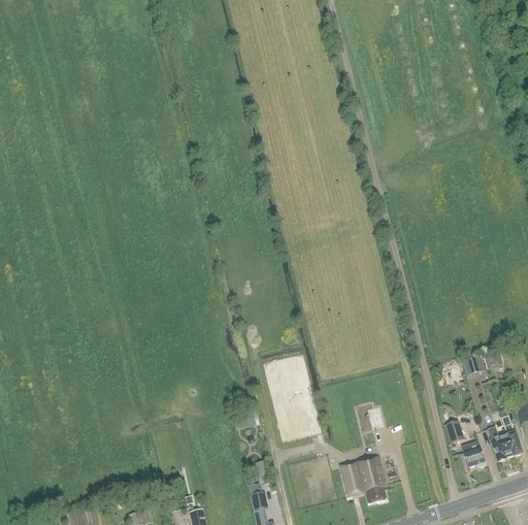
[(498,349),(483,353),(486,363),(489,362),(498,360),(498,363),(502,362),(498,349)]
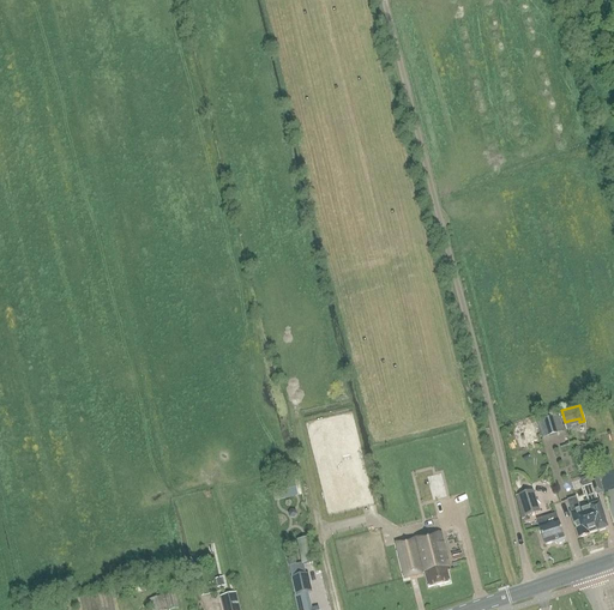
[(536,418),(541,435),(563,429),(559,412),(536,418)]
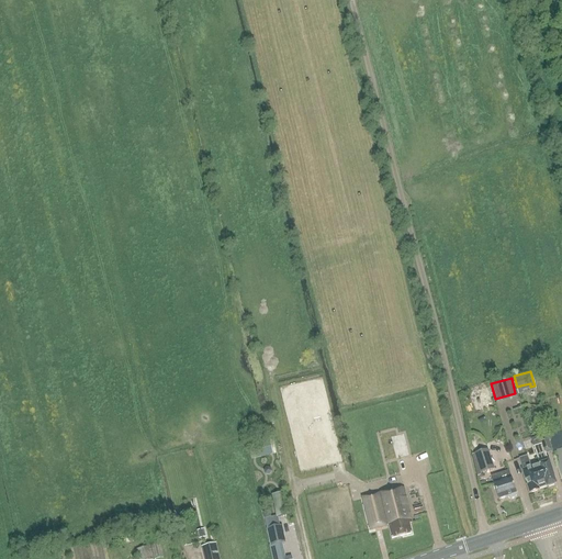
[(487,383),(478,388),(482,401),(493,398),(487,383)]
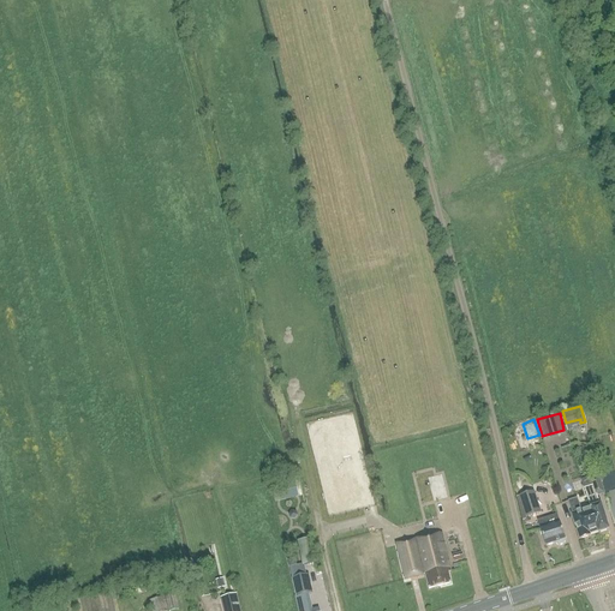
[(604,477),(613,474),(608,457),(599,460),(604,477)]
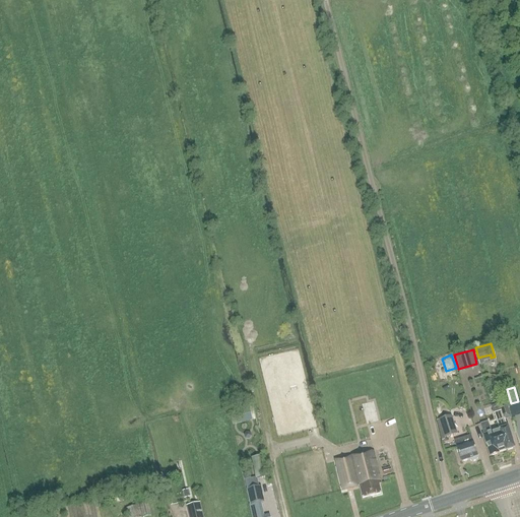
[(362,403),(366,422),(378,418),(374,400),(362,403)]
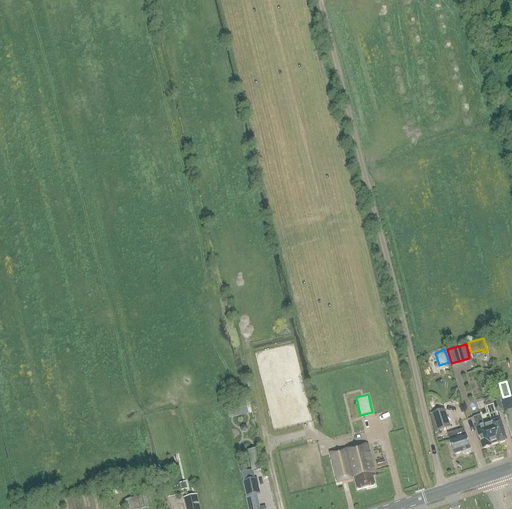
[(492,420),(499,442),(507,439),(500,417),(499,417),(497,409),(503,407),(499,394),(491,397),(490,394),(485,396),(492,420)]
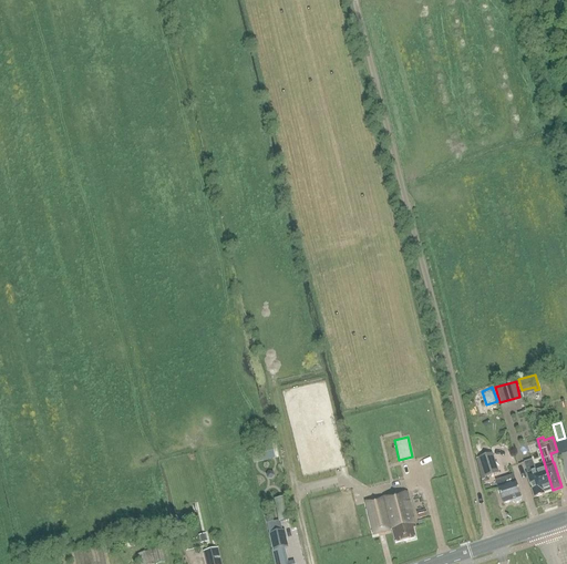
[(261,444),(264,457),(275,454),(271,442),(261,444)]
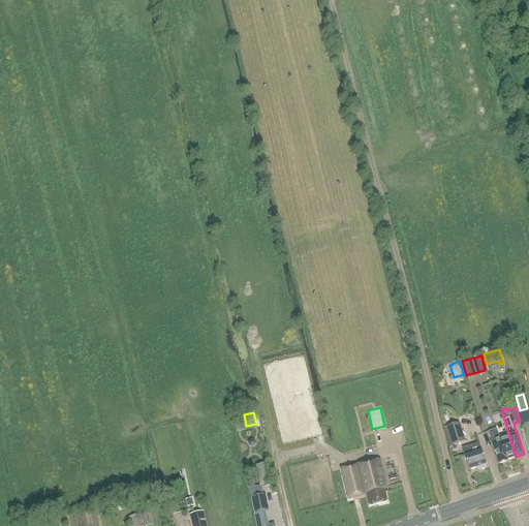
[(459,421),(447,425),(453,442),(464,438),(459,421)]
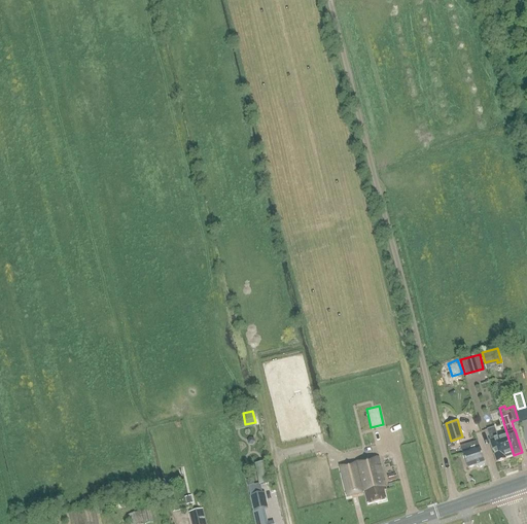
[(497,460),(514,455),(506,432),(498,434),(495,424),(487,427),(490,437),(497,460)]
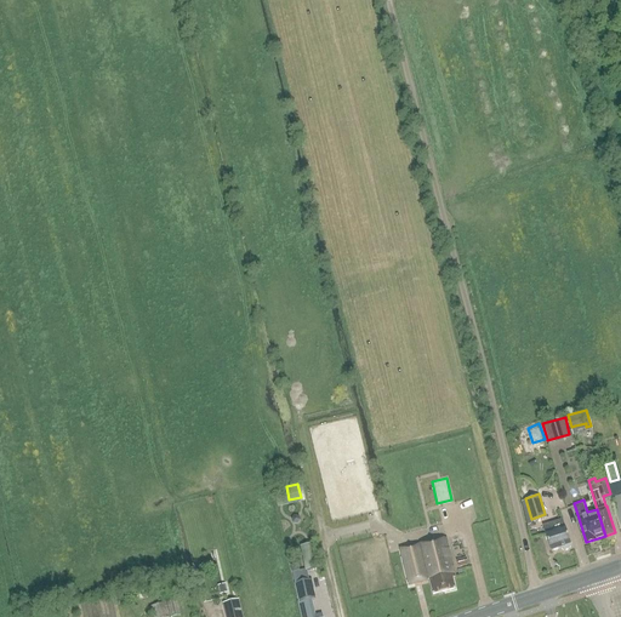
[(552,548),(562,544),(565,547),(569,546),(571,542),(563,516),(543,523),(552,548)]
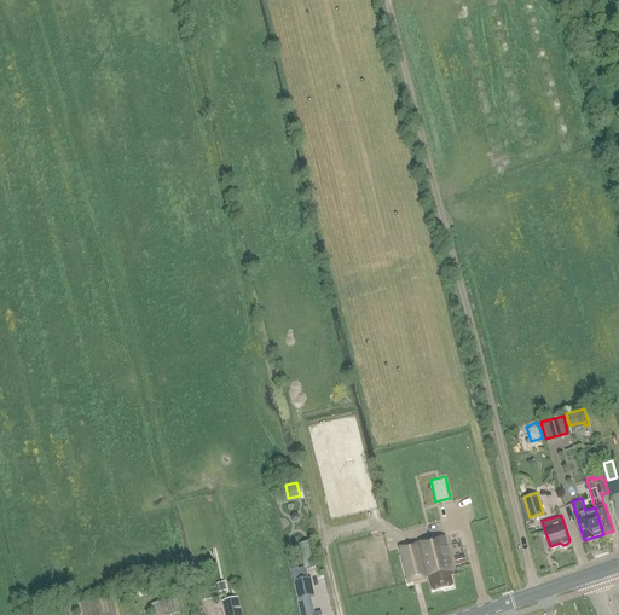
[(453,563),(446,533),(400,545),(409,580),(428,575),(432,590),(456,584),(452,573),(455,573),(452,563),(453,563)]
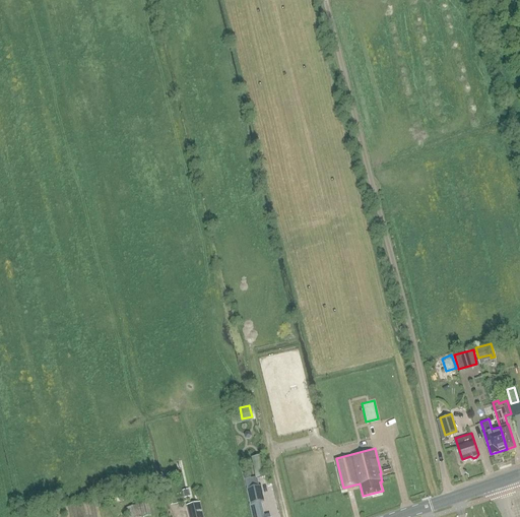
[(264,500),(261,485),(247,487),(251,503),(264,500)]
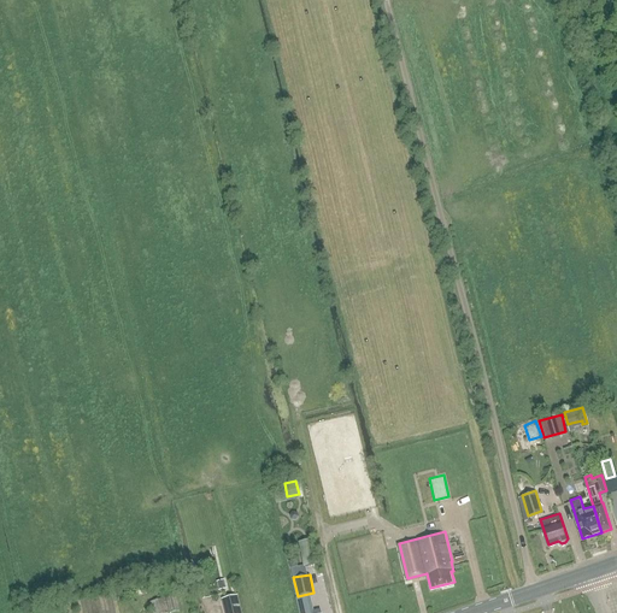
[(224,612),(241,612),(238,593),(221,596),(224,612)]
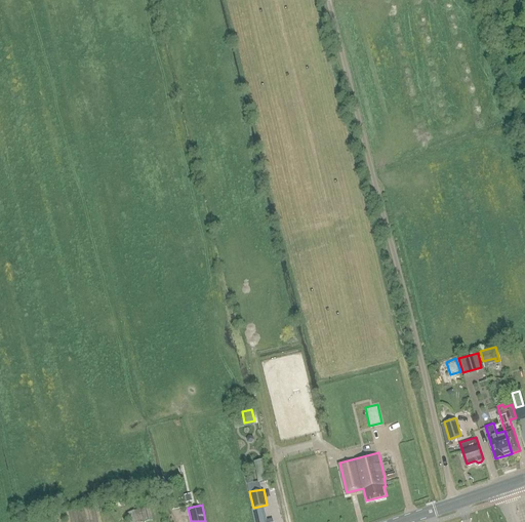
[(132,521),(153,518),(150,506),(127,510),(129,521),(132,521)]
